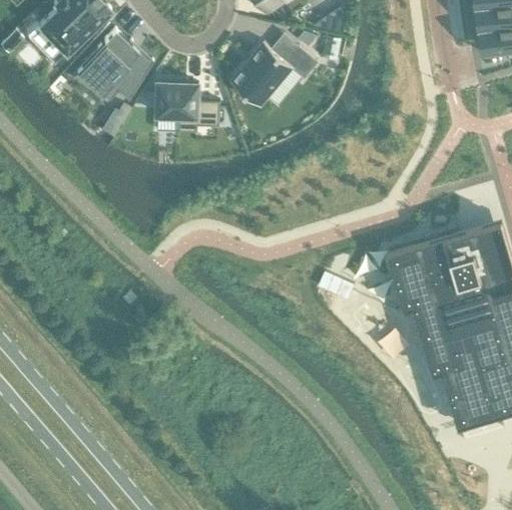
[(56,8),(25,37),(52,65),(109,10),(100,1),(100,0),(54,0),(51,3),(56,8)]
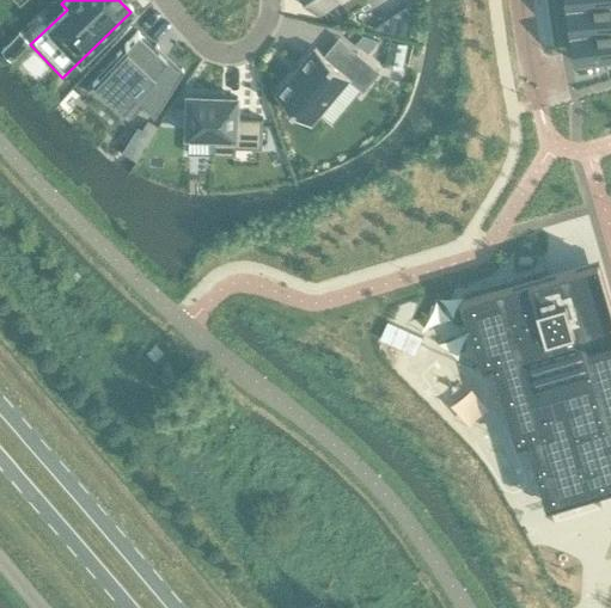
[(310,0),(319,13),(337,0),(310,0)]
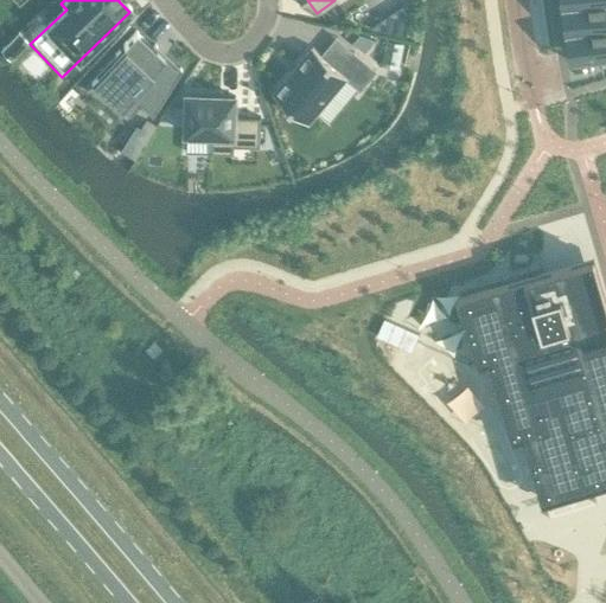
[(605,4),(575,7),(579,34),(605,31),(605,4)]
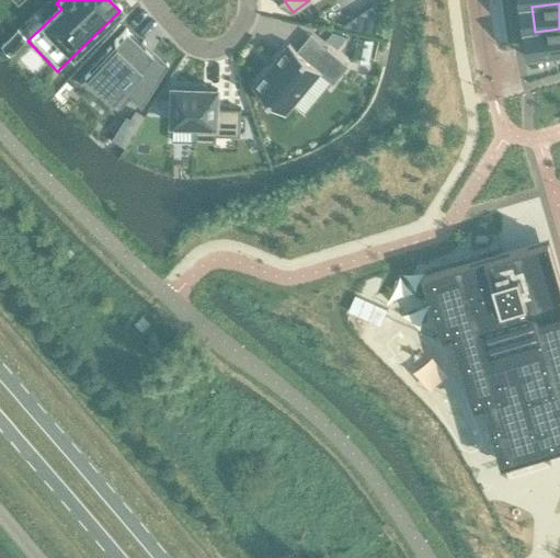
[(372,7),(350,22),(357,33),(374,36),(378,18),(372,7)]
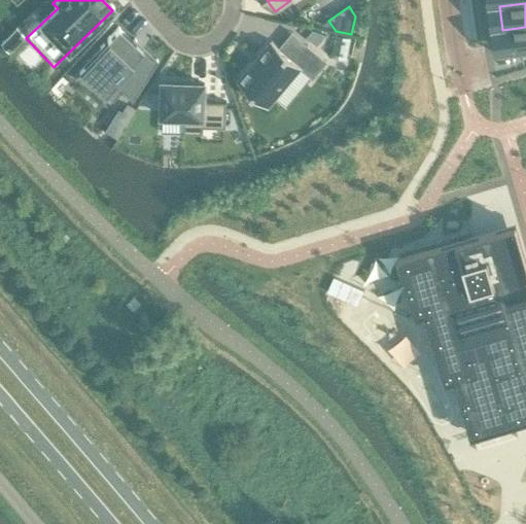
[(525,27),(502,30),(505,55),(525,51),(525,27)]
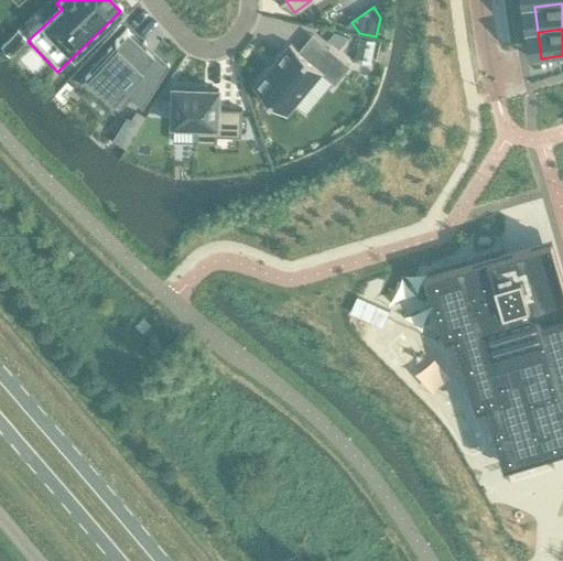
[(126,32),(83,77),(85,79),(118,110),(128,100),(140,111),(168,68),(165,66),(163,68),(142,49),(144,46),(142,44),(141,46),(126,32)]
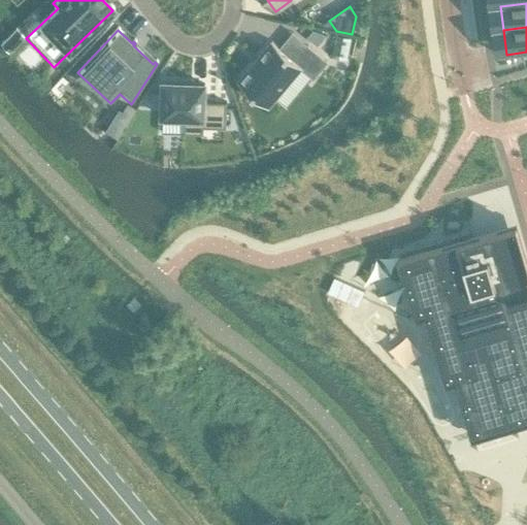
[(14,31),(0,45),(7,54),(23,38),(14,31)]
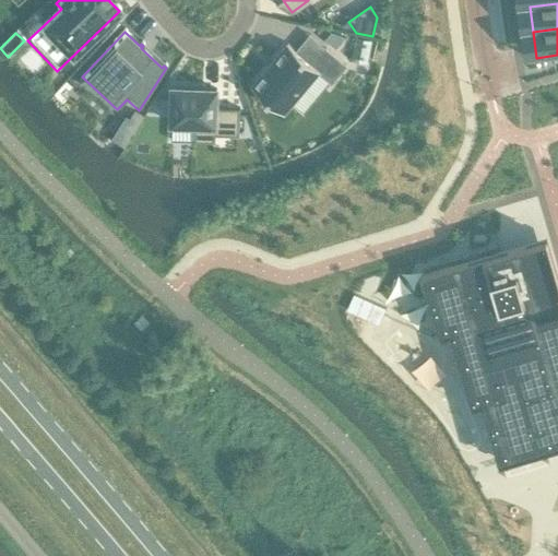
[(331,35),(324,42),(335,50),(344,39),(331,35)]
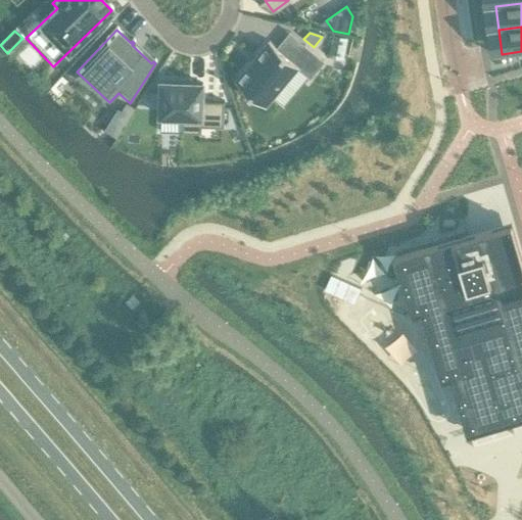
[(269,43),(234,83),(265,108),(297,69),(310,80),(323,64),(303,48),(291,62),(277,50),(269,43)]
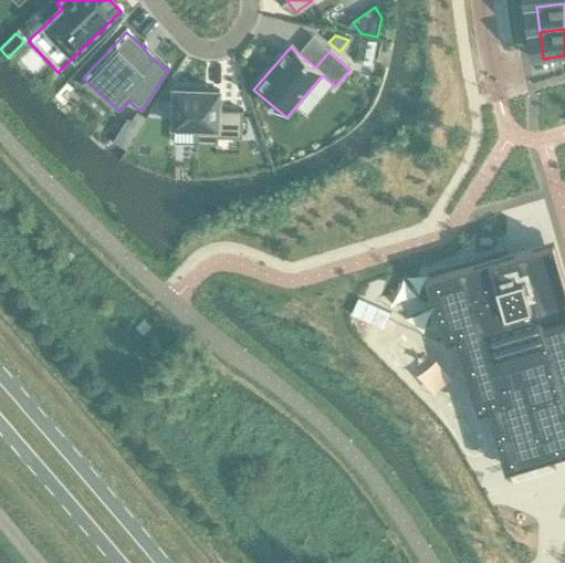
[(174,122),(174,127),(197,128),(197,146),(217,146),(217,139),(241,139),(242,112),(218,111),(219,92),(175,91),(174,105),(174,122)]
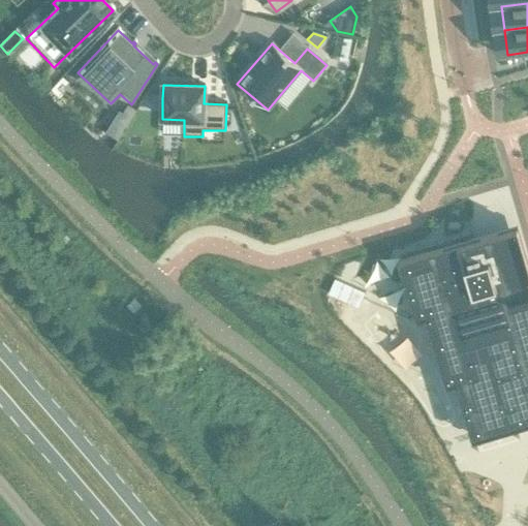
[(152,97),(151,114),(162,114),(162,98),(152,97)]
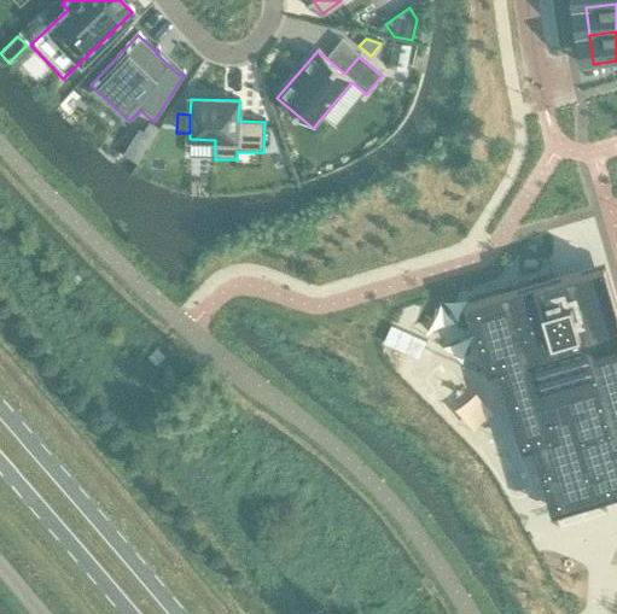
[(616,305),(605,263),(466,304),(487,373),(498,369),(522,450),(533,446),(552,514),(616,493),(616,305)]
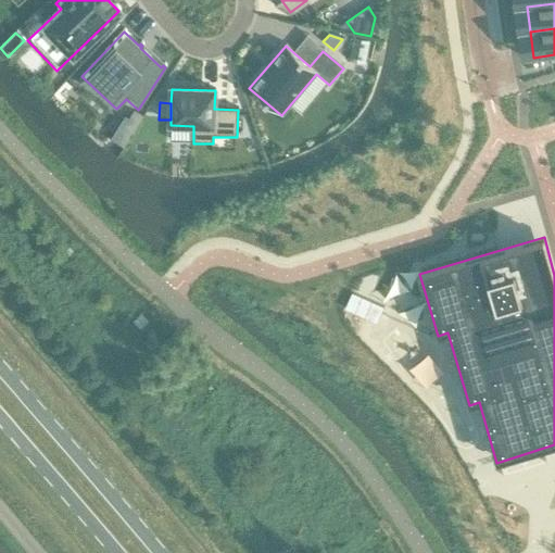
[(351,296),(344,311),(377,325),(380,315),(383,310),(351,296)]
